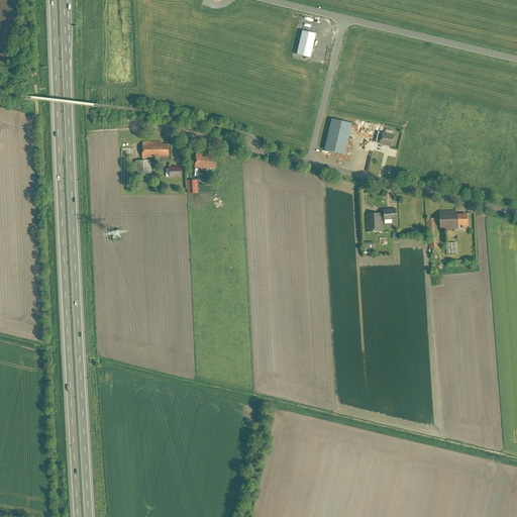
[(316,34),(302,31),(296,56),(310,59),(316,34)]
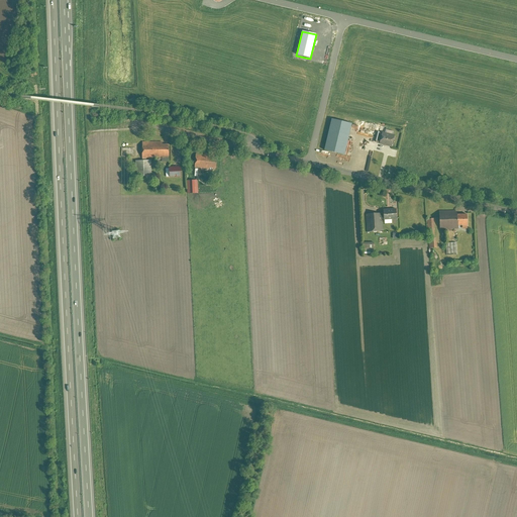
[(343,156),(351,124),(331,119),(323,150),(343,156)]
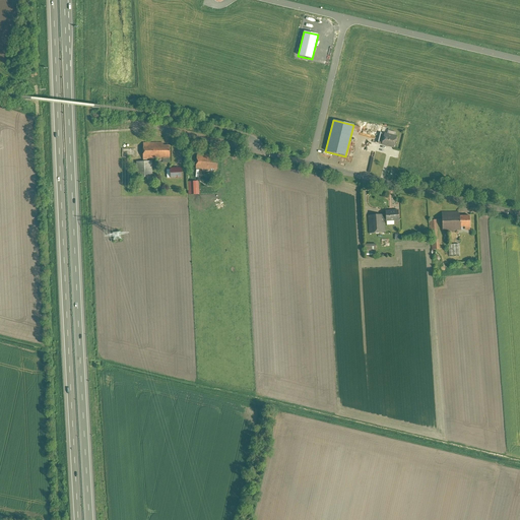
[(385,132),(382,143),(395,146),(397,136),(385,132)]
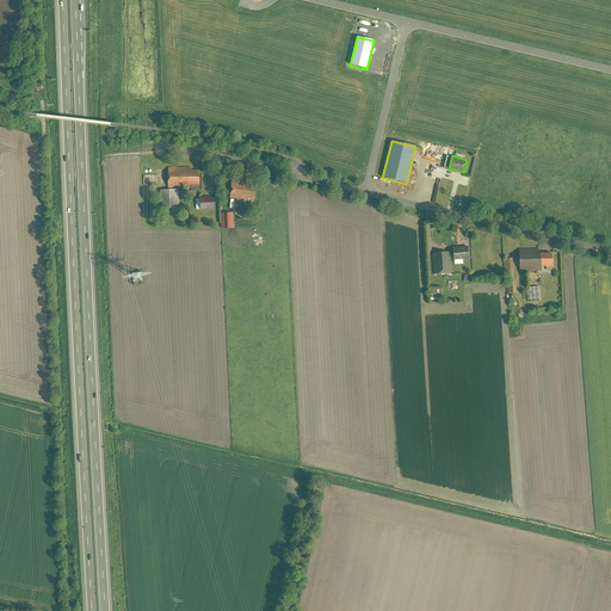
[(203,168),(170,168),(171,187),(203,187),(203,168)]
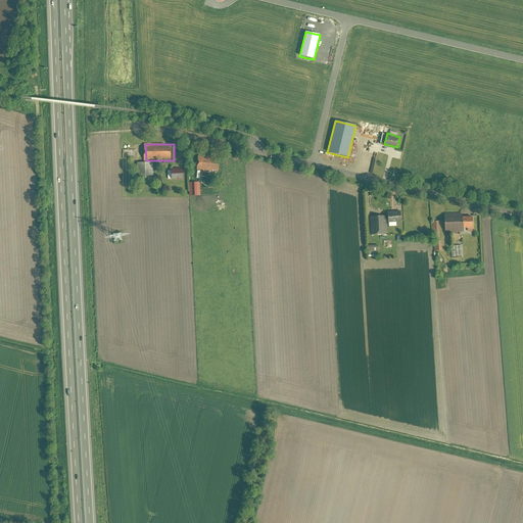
[(220,156),(199,154),(198,168),(218,170),(220,156)]
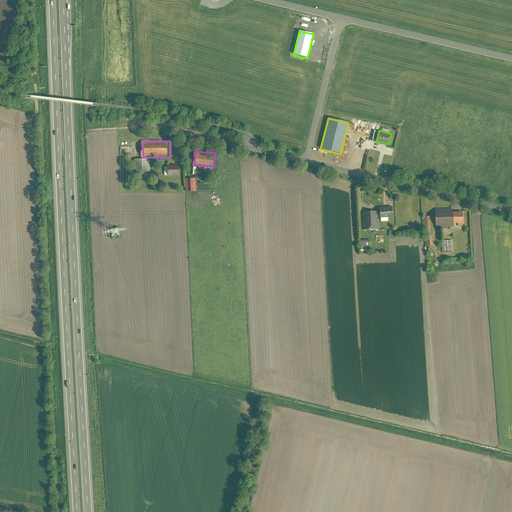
[(151,159),(136,160),(136,176),(151,175),(151,159)]
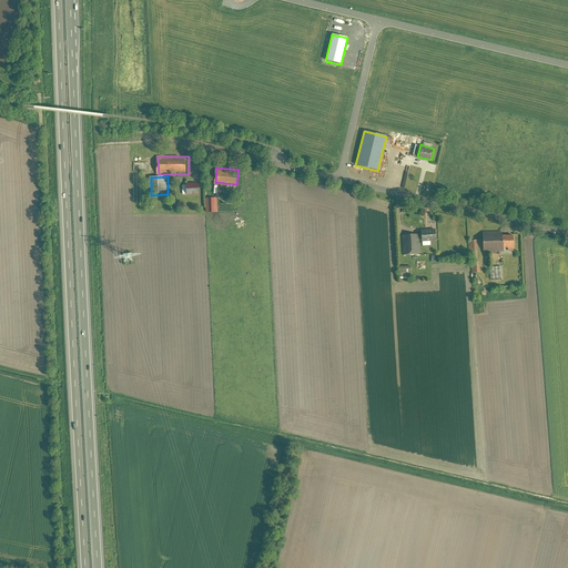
[(200,183),(186,183),(186,194),(200,194),(200,183)]
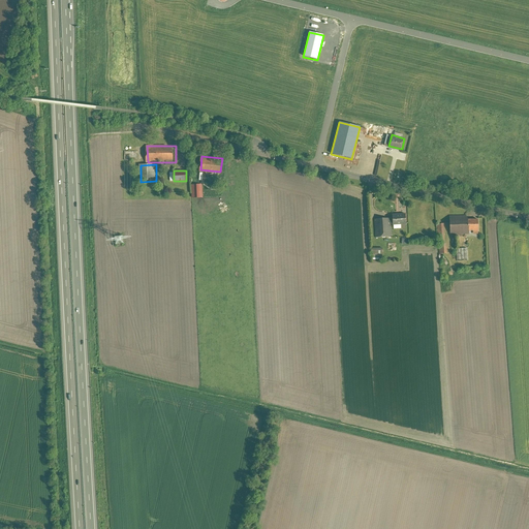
[(193,200),(201,200),(201,187),(193,187),(193,200)]
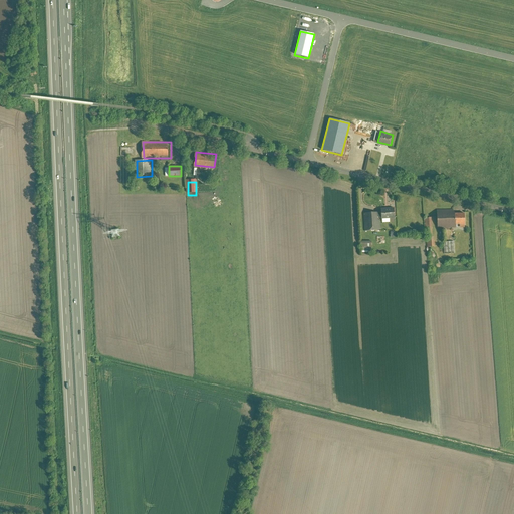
[(395,207),(381,209),(382,218),(396,217),(395,207)]
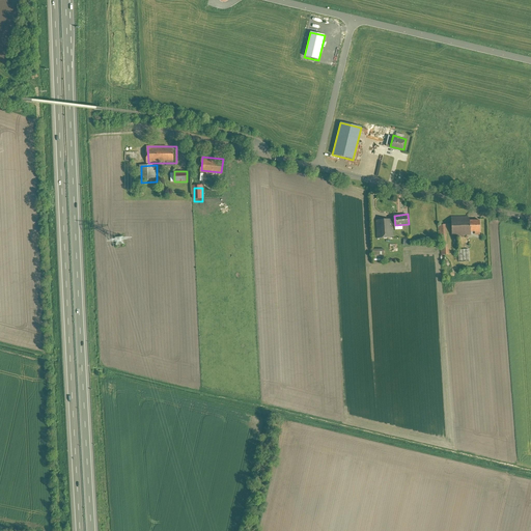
[(469,217),(452,217),(452,235),(470,235),(470,232),(469,220),(469,217)]
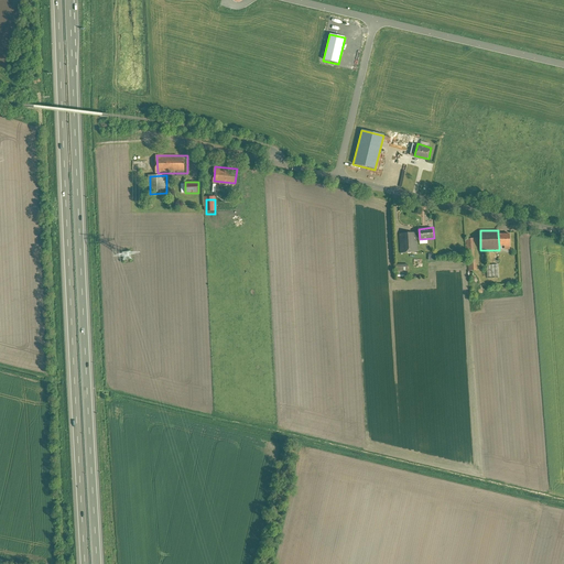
[(416,232),(399,234),(401,251),(419,249),(416,232)]
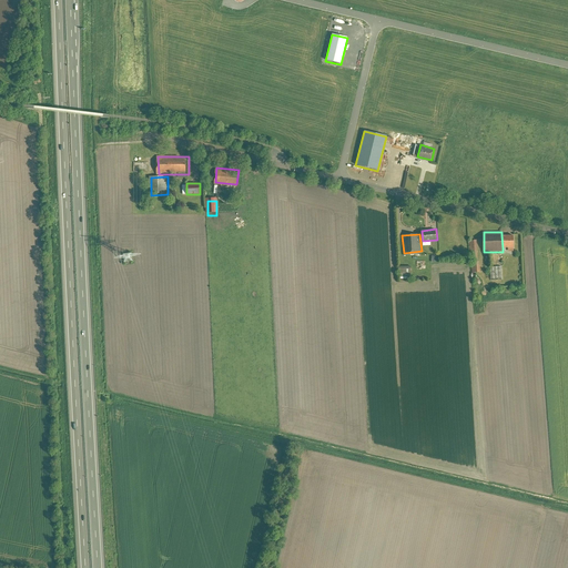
[(514,235),(501,235),(503,249),(515,247),(514,235)]
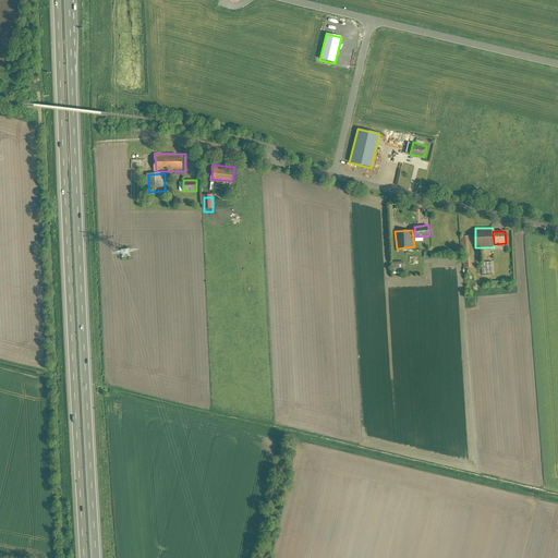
[(471,256),(470,256),(469,235),(462,235),(464,267),(472,267),(471,256)]
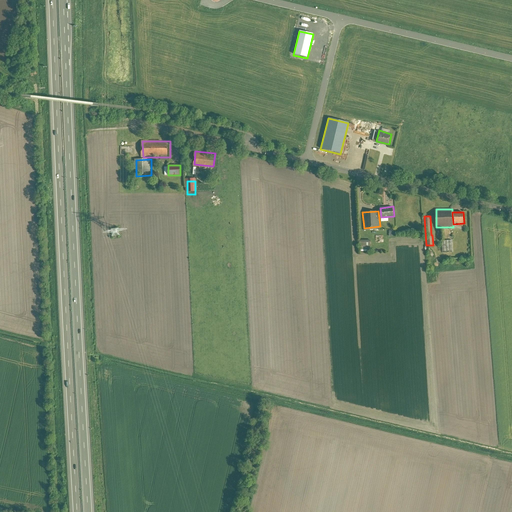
[(443,240),(443,252),(452,251),(452,240),(443,240)]
